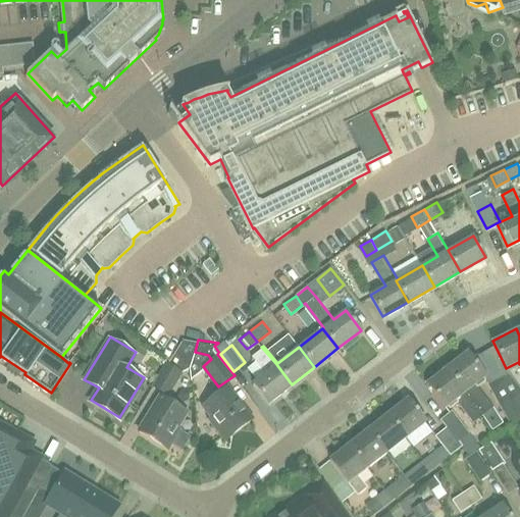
[(253,354),(266,372),(252,383),(268,404),(292,384),(276,364),(261,347),(253,354)]
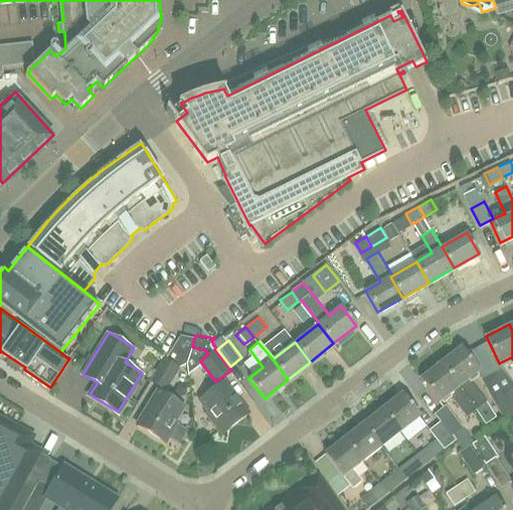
[(477,406),(477,407),(486,400),(469,378),(480,369),(462,345),(442,361),(477,406)]
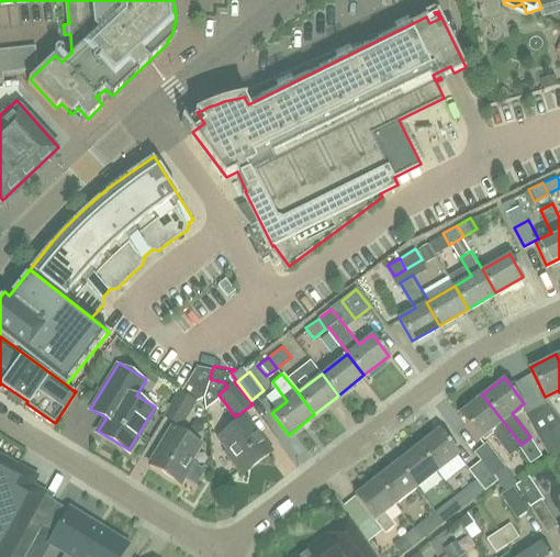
[(197,398),(181,389),(167,413),(181,422),(197,398)]
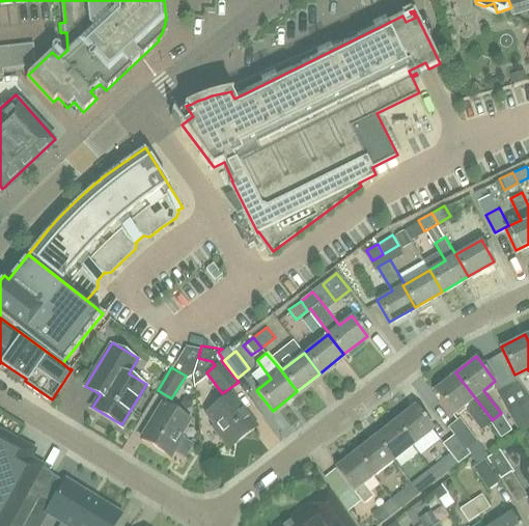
[(481,428),(492,420),(492,419),(455,372),(435,389),(453,414),(465,406),(481,428)]
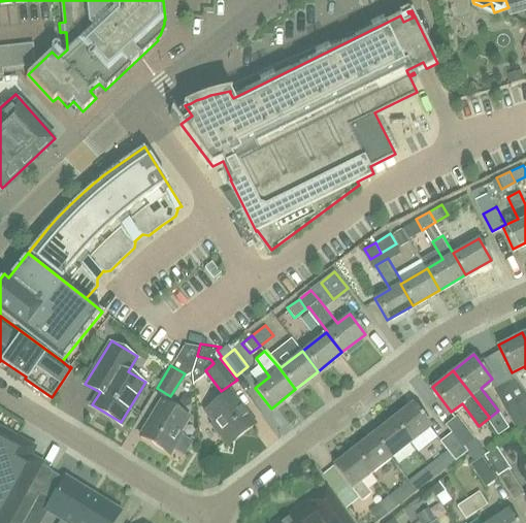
[(228,444),(255,423),(228,390),(204,410),(214,420),(211,422),(228,444)]
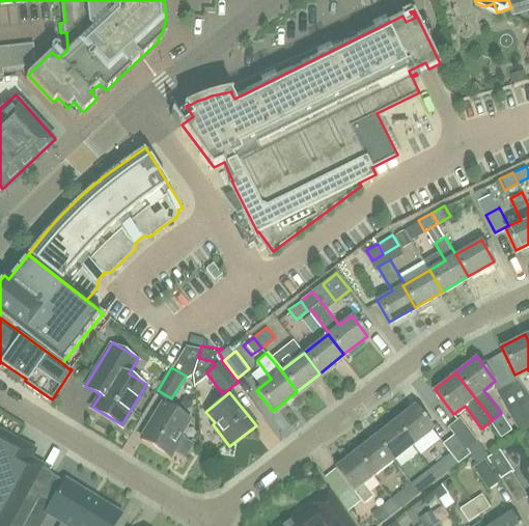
[(528,396),(520,403),(528,417),(528,396)]
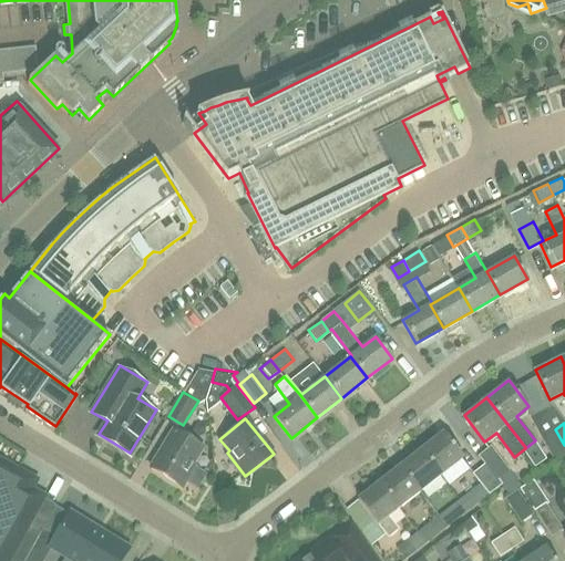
[(198,482),(206,470),(195,464),(196,463),(194,460),(203,445),(176,428),(152,466),(183,485),(187,477),(198,482)]
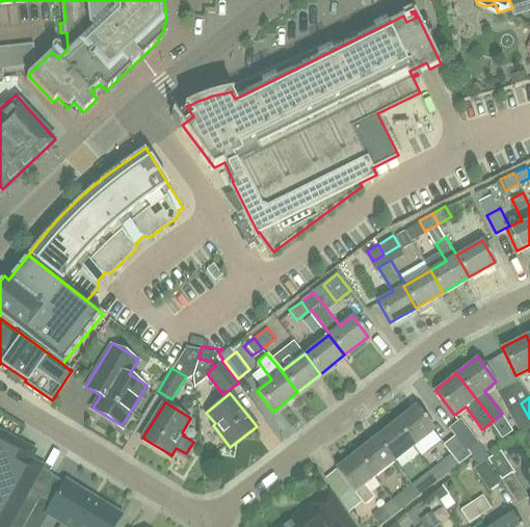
[(396,419),(415,443),(435,427),(417,403),(396,419)]
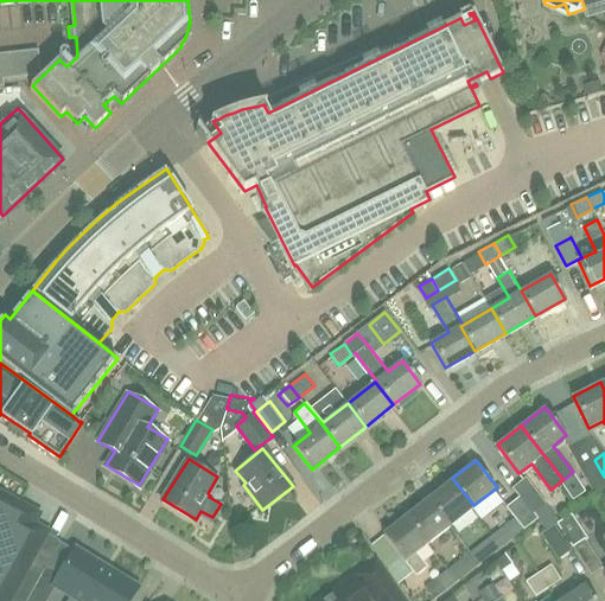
[(604,477),(594,460),(581,470),(599,496),(604,491),(604,477)]
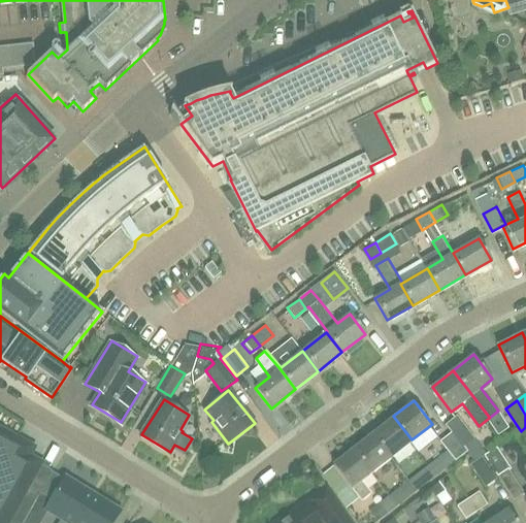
[(447,422),(464,444),(475,435),(458,413),(447,422)]
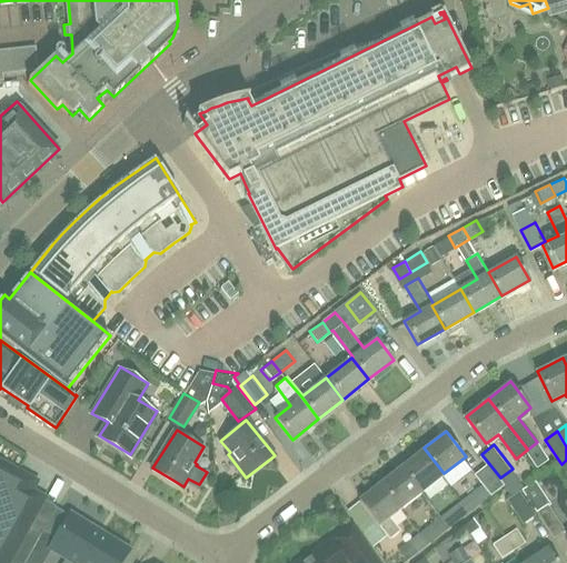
[(403,465),(423,491),(444,473),(424,448),(403,465)]
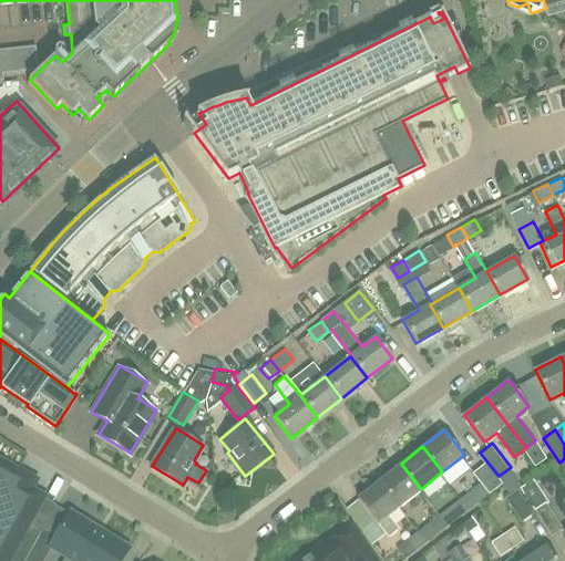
[(461,496),(470,507),(503,481),(499,476),(480,453),(486,461),(474,471),(481,480),(461,496)]
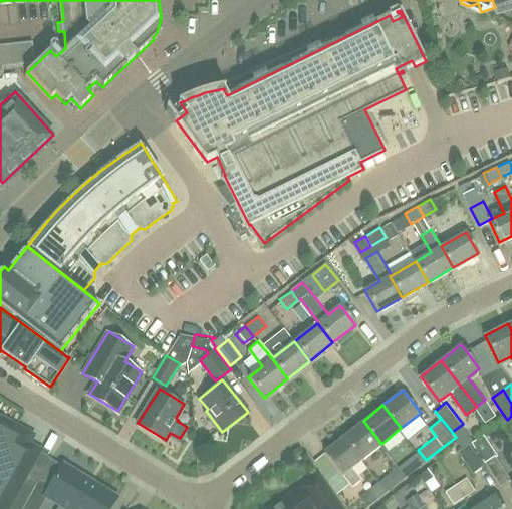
[(26,442),(31,434),(0,417),(0,458),(38,480),(52,456),(26,442)]
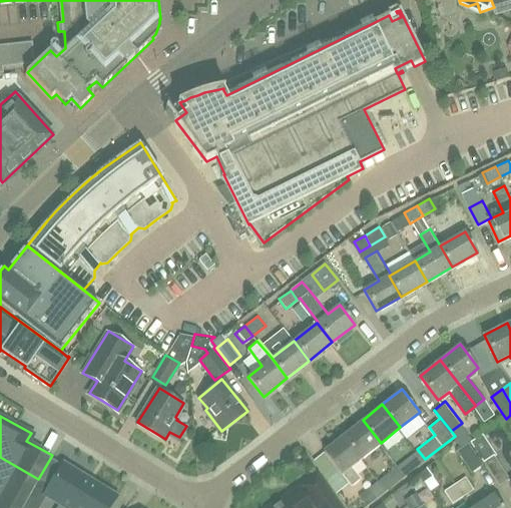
[(381,443),(363,420),(343,435),(361,458),(381,443)]
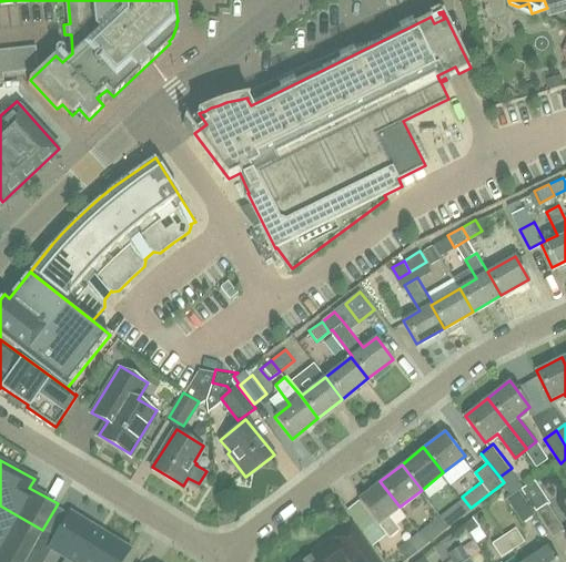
[(391,513),(400,507),(380,481),(359,497),(377,522),(378,523),(388,535),(401,527),(391,513)]
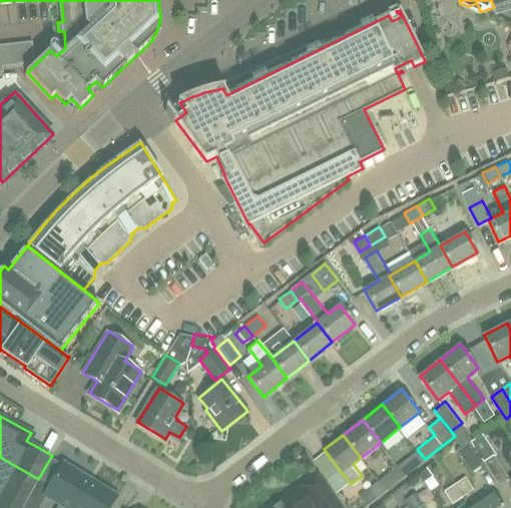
[(472,470),(483,463),(469,441),(458,449),(472,470)]
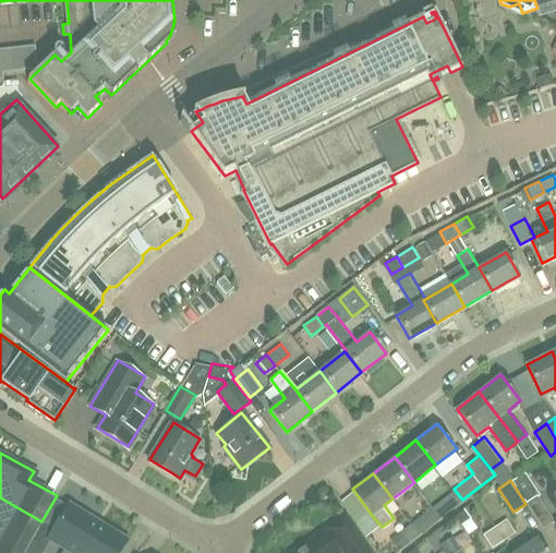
[(433,505),(442,516),(462,500),(454,489),(433,505)]
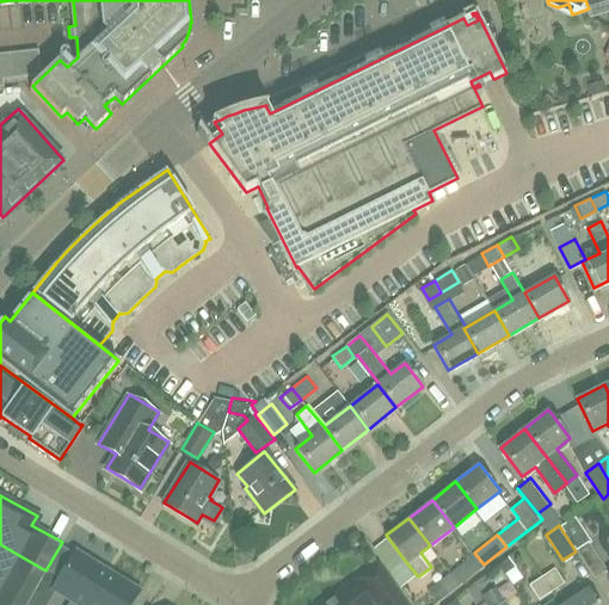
[(595,576),(608,568),(589,539),(577,548),(595,576)]
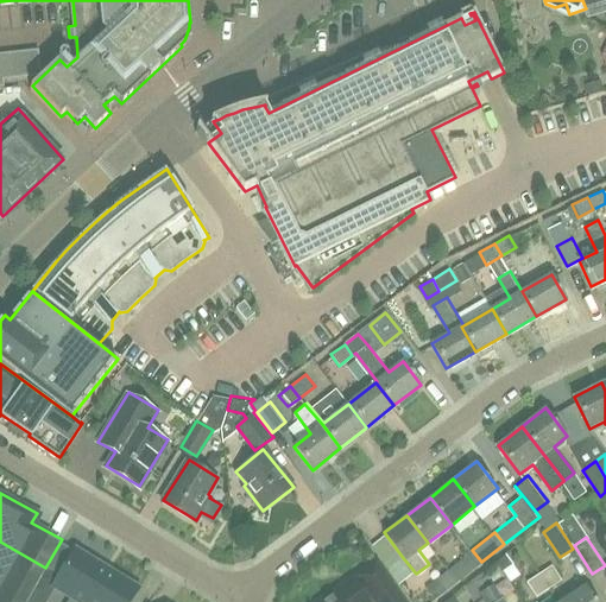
[(0,599),(6,601),(26,601),(35,588),(45,568),(0,542),(0,599)]
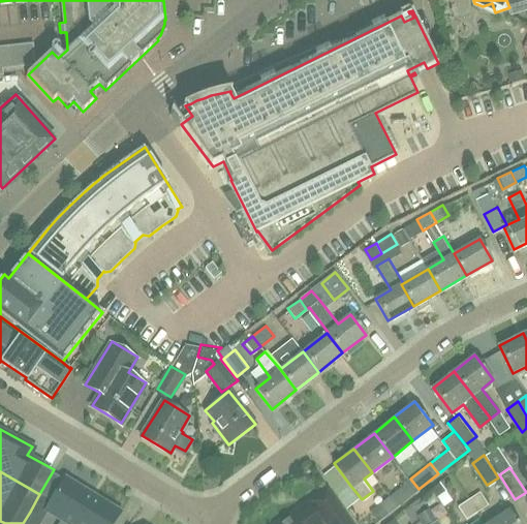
[(68,480),(67,479),(49,507),(63,516),(58,523),(74,523),(93,495),(83,488),(83,483),(73,478),(68,480)]
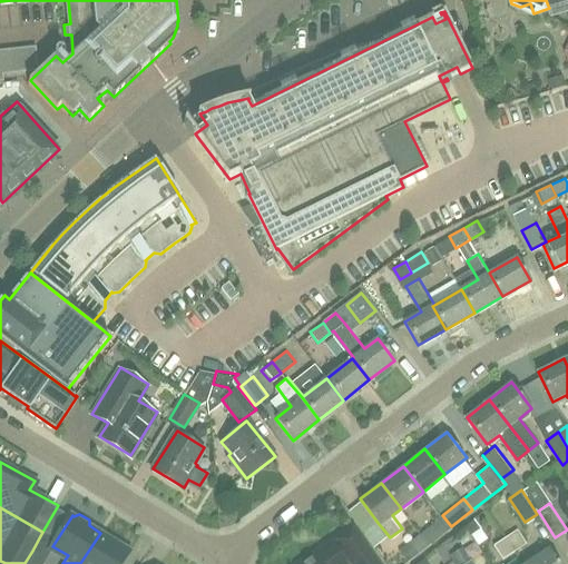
[(423,532),(431,543),(451,526),(442,515),(420,533),(423,532)]
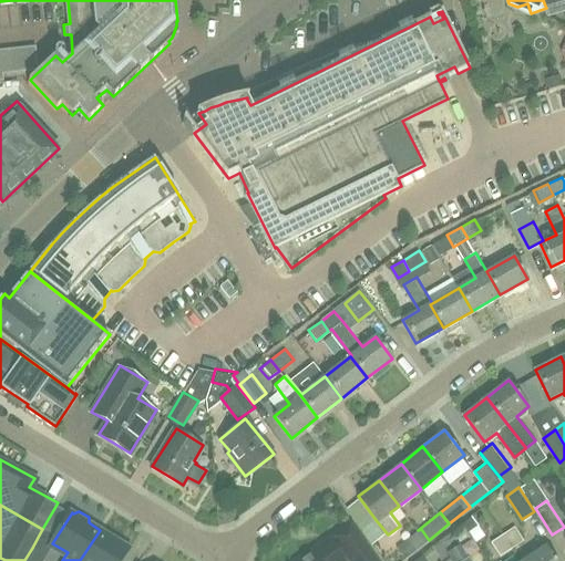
[(352,560),(380,560),(352,518),(334,531),(352,560)]
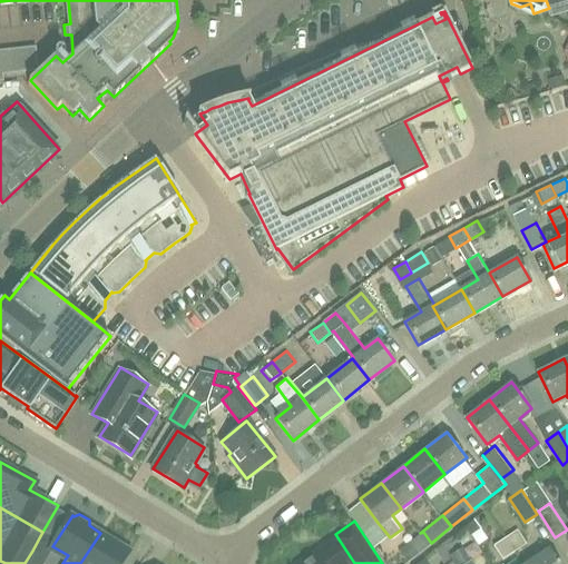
[(507,535),(516,548),(527,541),(518,527),(507,535)]
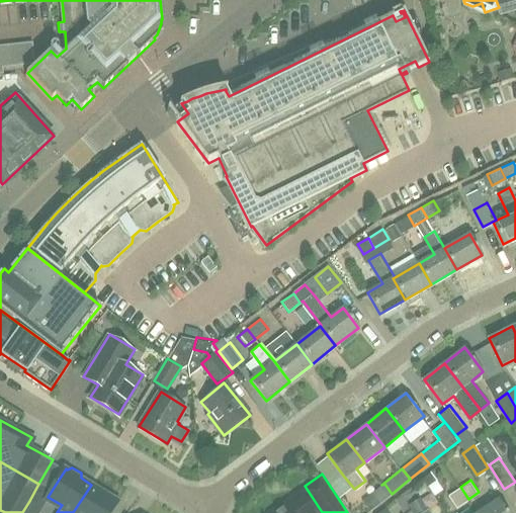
[(381,485),(364,498),(371,509),(392,494),(384,484),(381,485)]
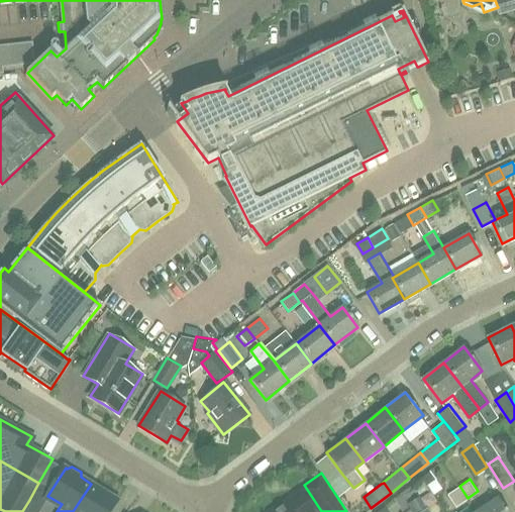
[(91,484),(73,511),(111,511),(118,500),(91,484)]
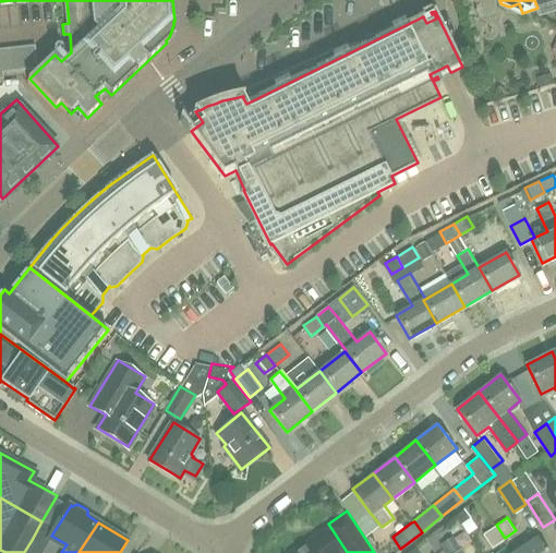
[(505,538),(496,525),(484,532),(493,545),(505,538)]
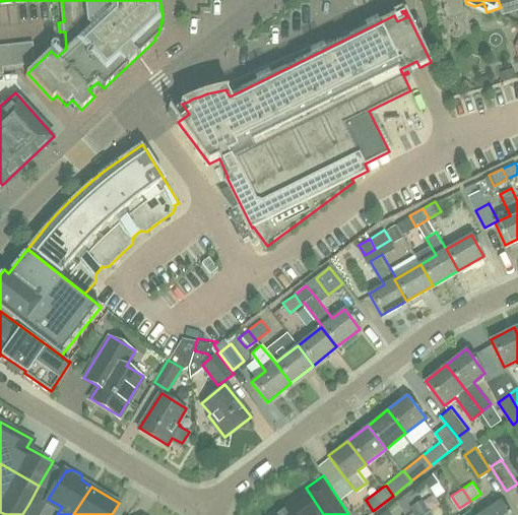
[(317,514),(302,492),(270,512),(272,514),(317,514)]
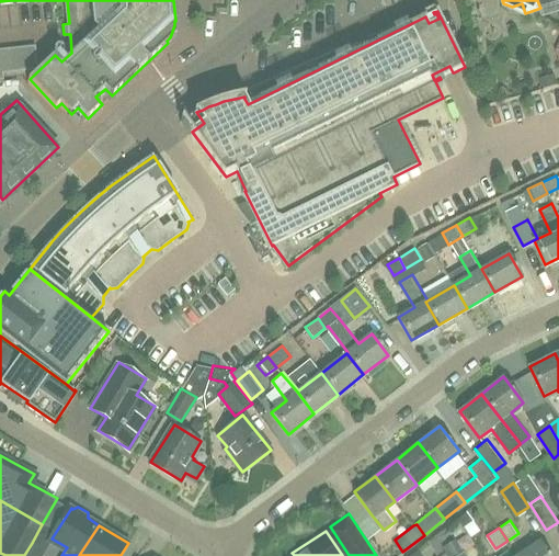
[(516,555),(550,555),(539,540),(516,555)]
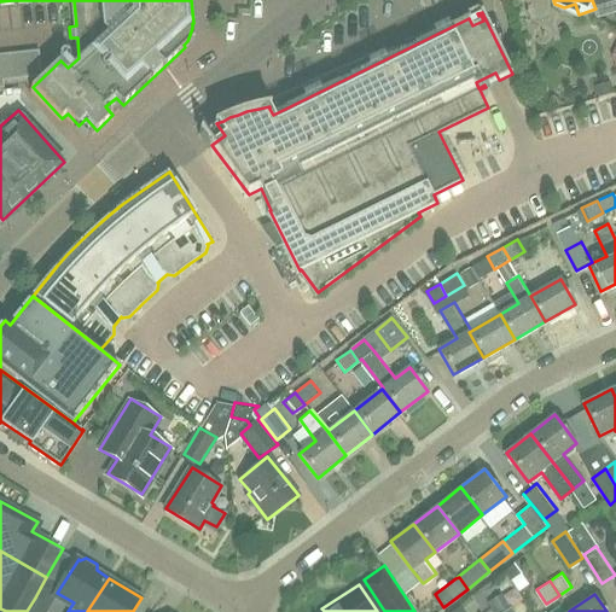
[(35,598),(27,611),(47,611),(51,606),(35,598)]
